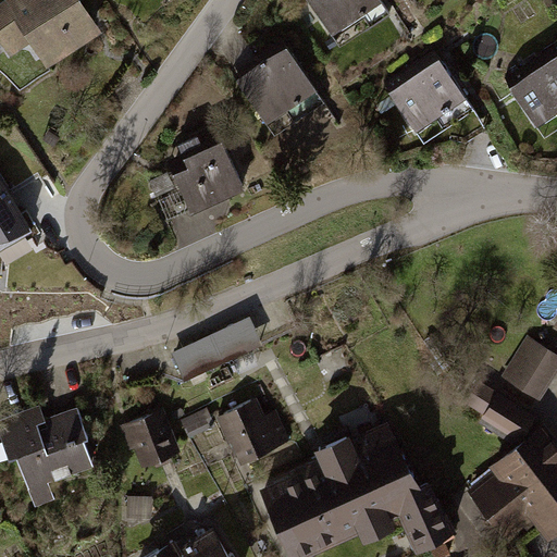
[(77,0),(10,0),(0,7),(0,36),(12,53),(33,39),(48,61),(97,28),(77,0)]
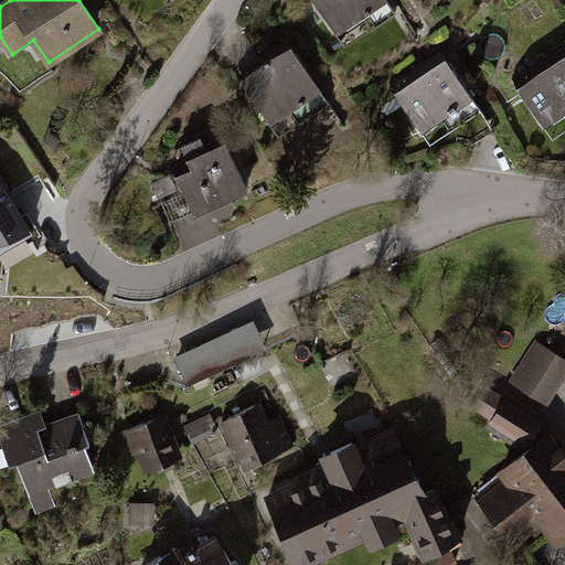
[(312,0),(342,46),(395,12),(386,0),(312,0)]
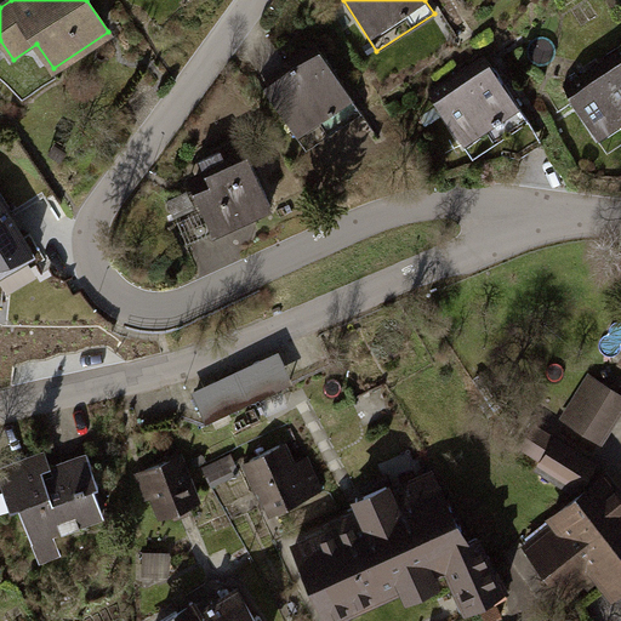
[(315,55),(262,91),(302,151),(355,114),(315,55)]
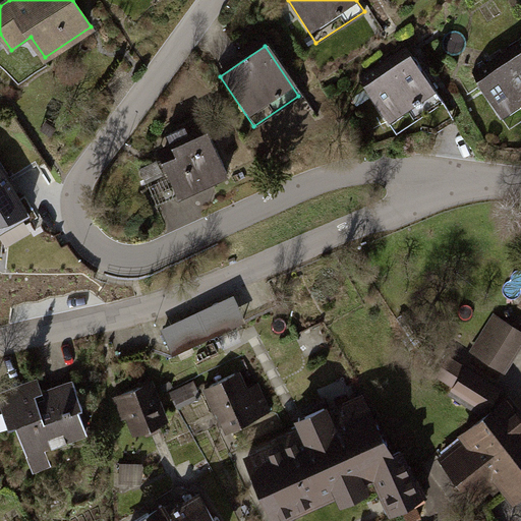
[(520,54),(520,53),(475,82),(507,130),(520,120),(520,54)]
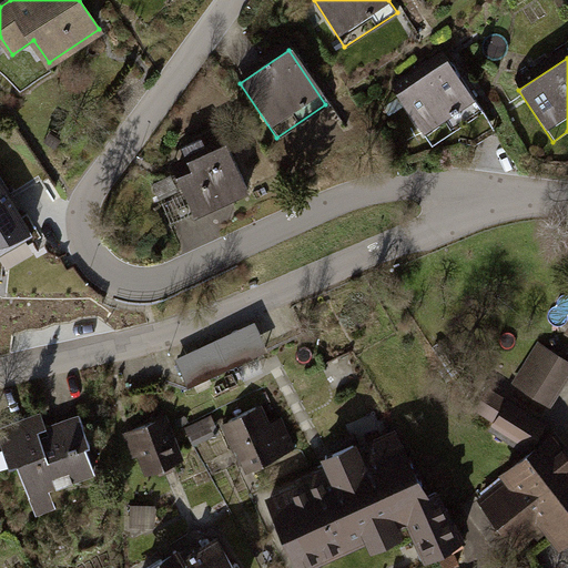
[(444,60),(393,93),(429,149),(479,117),(444,60)]
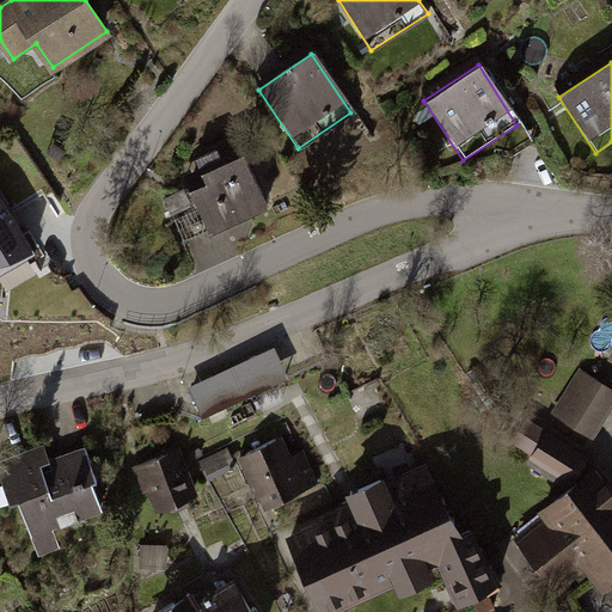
[(201,183),(181,191),(200,239),(265,213),(240,153),(196,171),(201,183)]
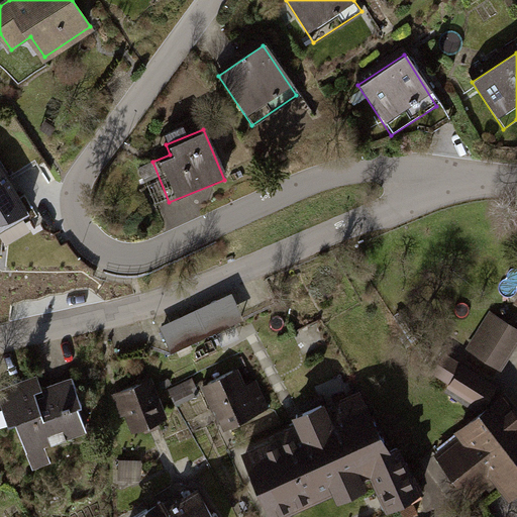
[(0,161),(0,230),(30,212),(17,191),(0,161)]
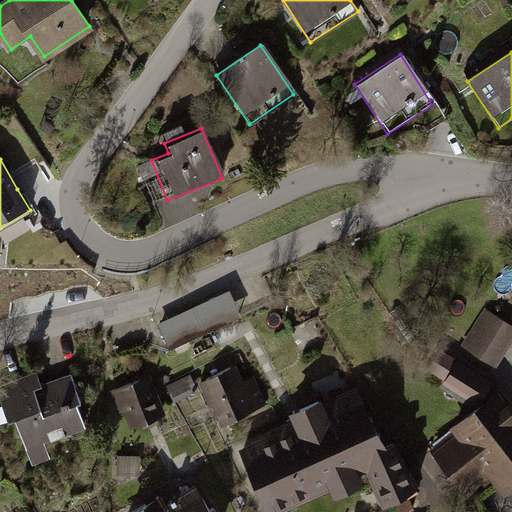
[(230,291),(160,322),(171,348),(241,316),(230,291)]
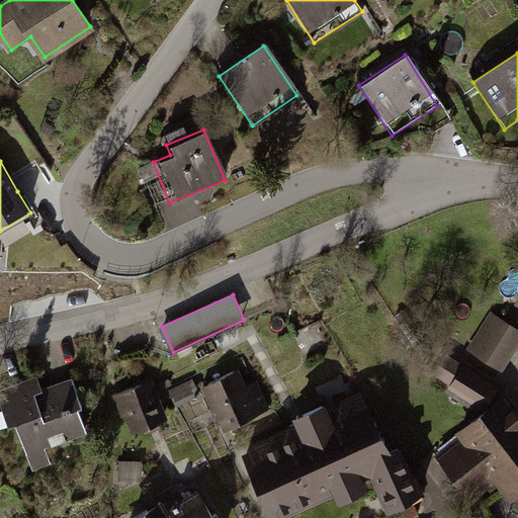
[(517,348),(517,328),(492,312),(467,349),(503,372),(517,348)]
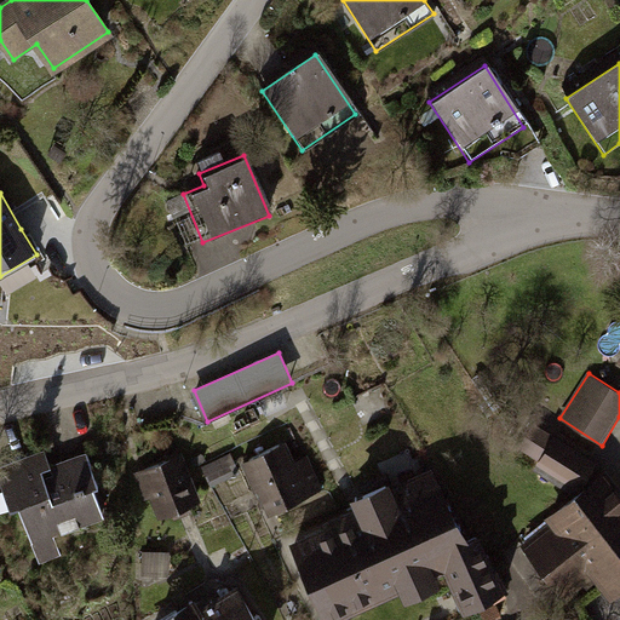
[(598,460),(543,424),(526,451),(540,460),(535,469),(573,493),(577,488),(580,491),(598,460)]
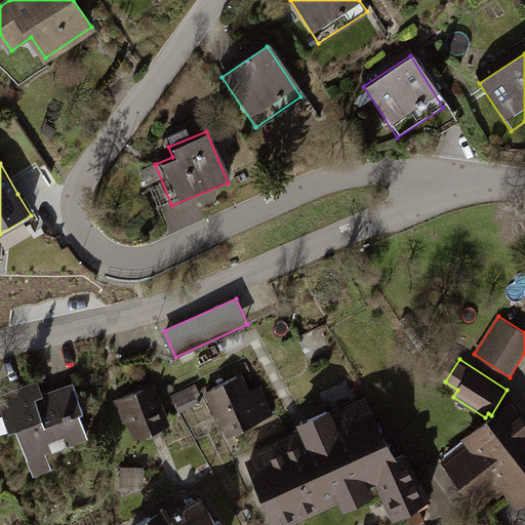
[(244,373),(207,392),(218,415),(229,435),(267,416),(244,373)]
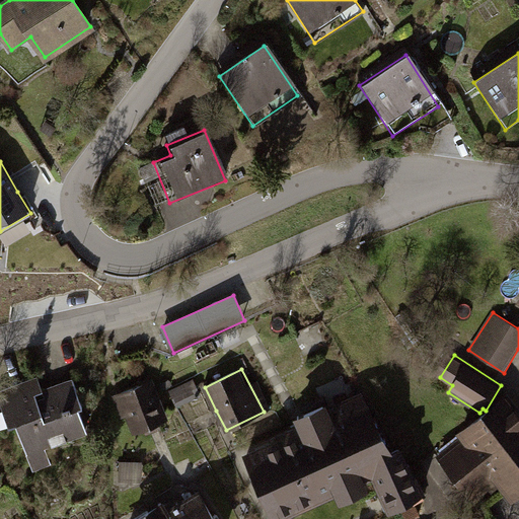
[(28,380),(0,389),(0,401),(9,427),(16,424),(32,471),(52,464),(47,449),(88,434),(79,410),(83,408),(72,378),(43,389),(38,376),(28,380)]
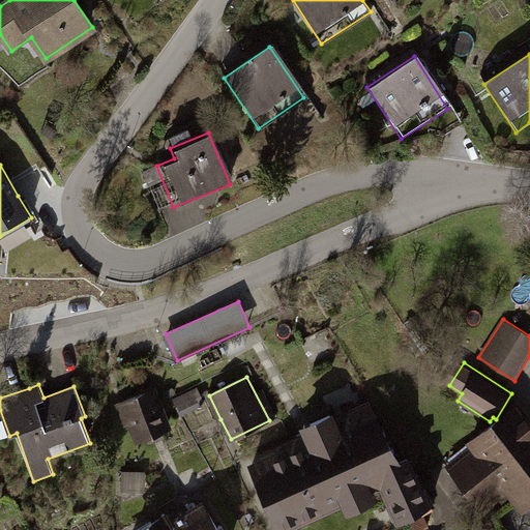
[(154,387),(115,405),(131,444),(172,427),(154,387)]
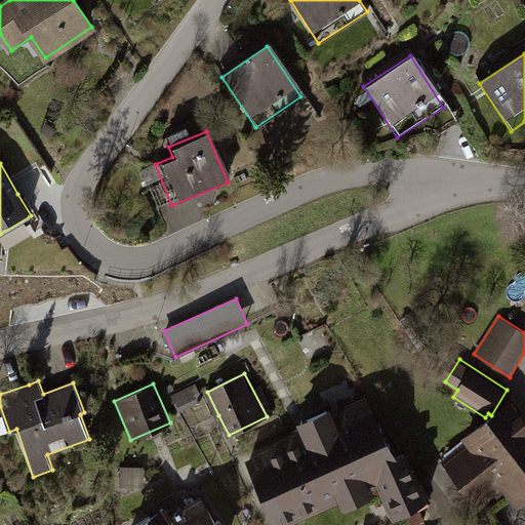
[(274,446),(245,460),(257,487),(275,524),(286,524),(339,500),(345,510),(373,496),(369,487),(373,485),(376,483),(395,519),(426,503),(402,456),(398,458),(367,394),(333,410),(331,406),(297,423),(300,430),(273,443),(274,446)]
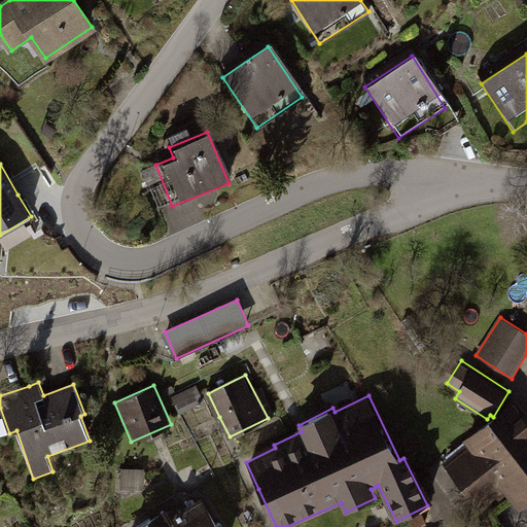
[(472,444),(445,465),(481,511),(504,492),(520,512),(526,505),(526,416),(517,402),(469,440),(472,444)]
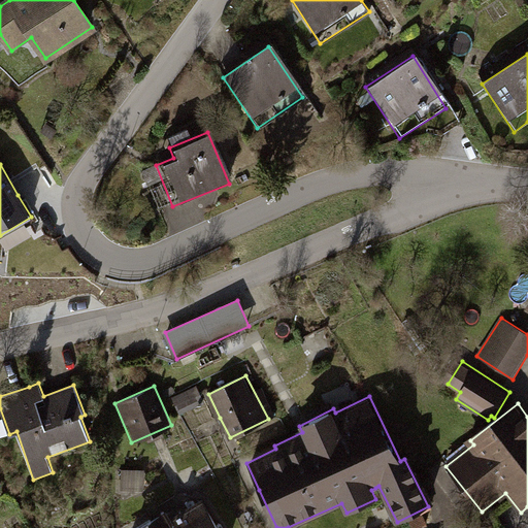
[(223,527),(206,498),(173,518),(168,509),(136,527),(223,527)]
